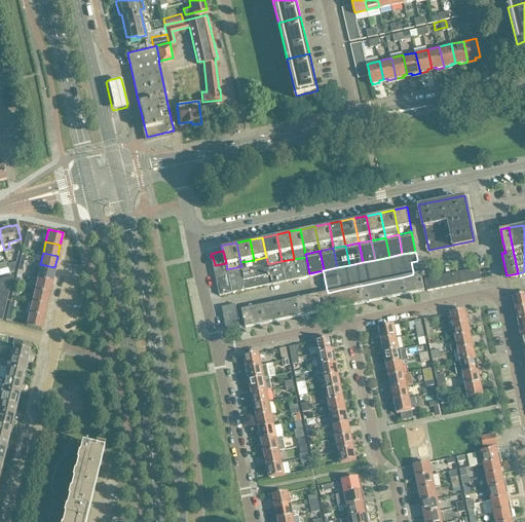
[(271,282),(268,264),(266,257),(254,260),(258,284),(271,282)]
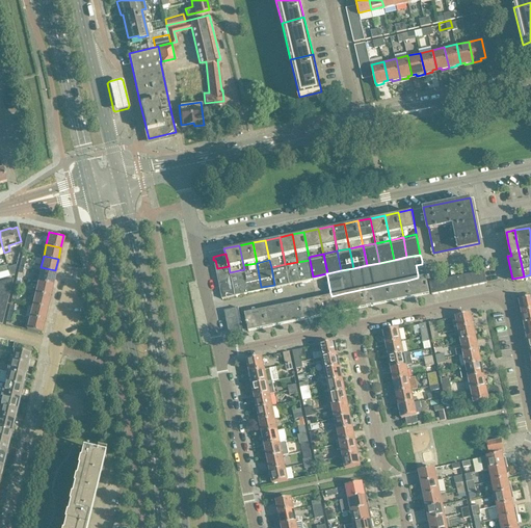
[(313,276),(310,260),(297,262),(301,279),(313,276)]
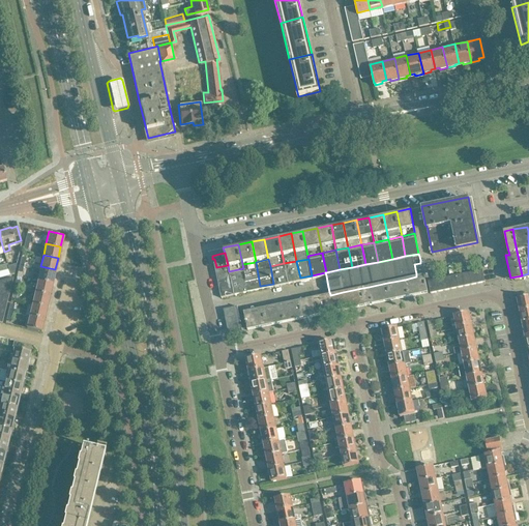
[(6,263),(6,261),(0,262),(0,274),(8,272),(6,263)]
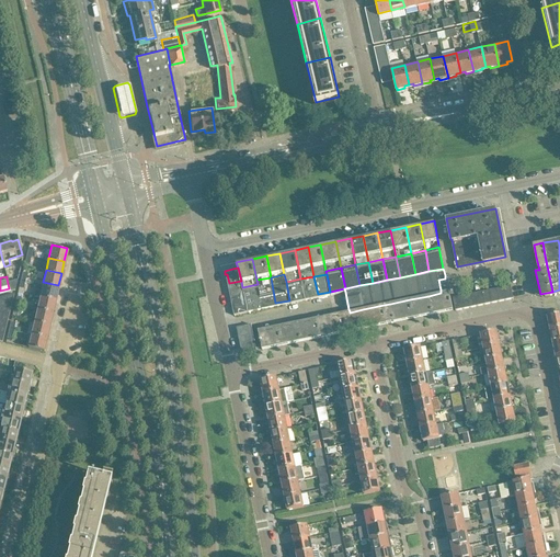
[(14,287),(16,276),(7,279),(9,288),(14,287)]
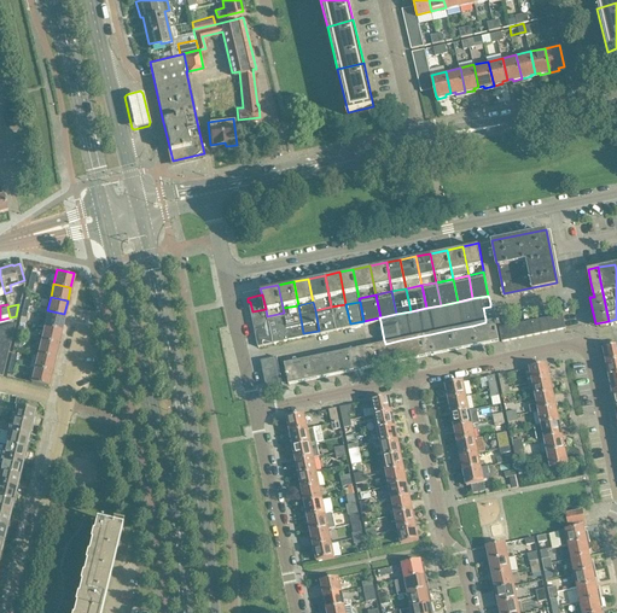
[(350,323),(345,304),(331,307),(336,327),(350,323)]
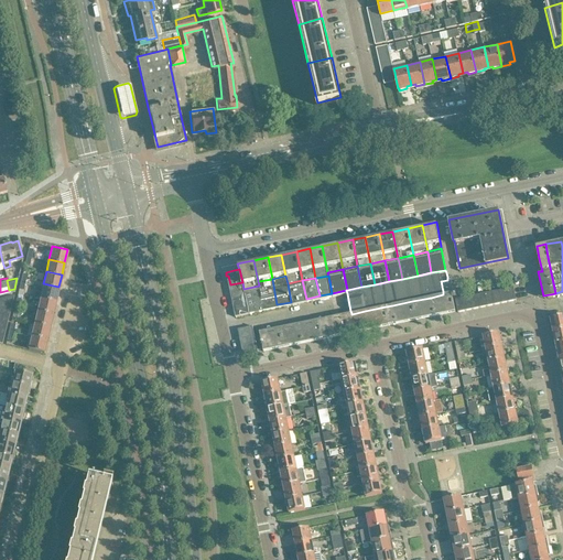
[(277,304),(272,279),(258,281),(259,286),(263,308),(277,304)]
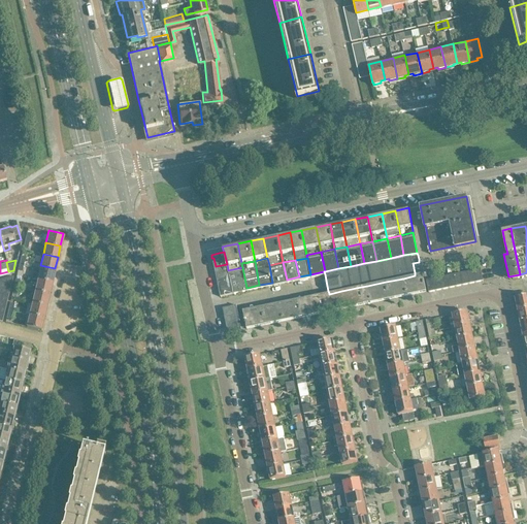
[(287,280),(283,262),(269,265),(272,283),(287,280)]
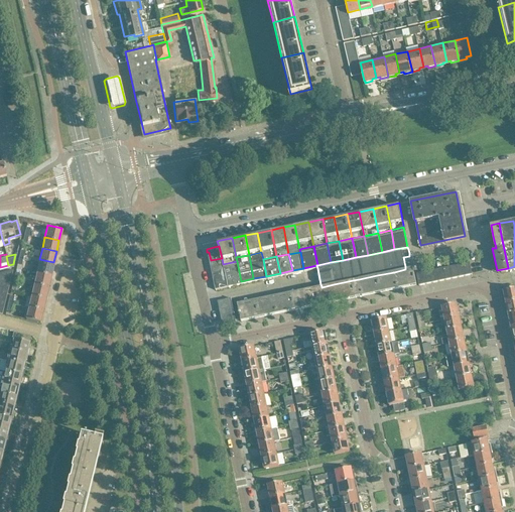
[(223,264),(222,258),(209,260),(212,272),(224,270),(223,264)]
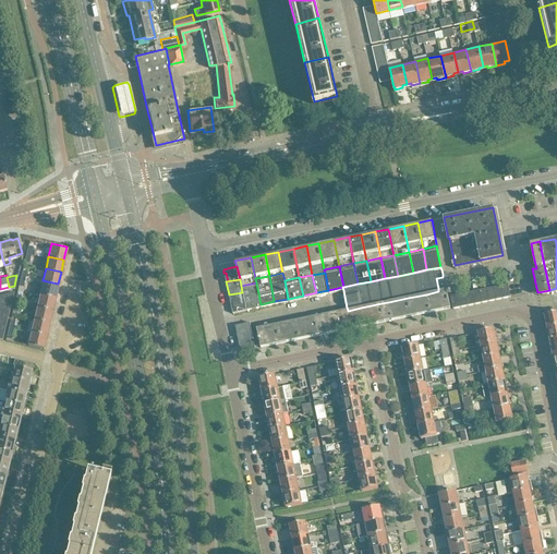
[(55,297),(58,284),(43,280),(39,293),(55,297)]
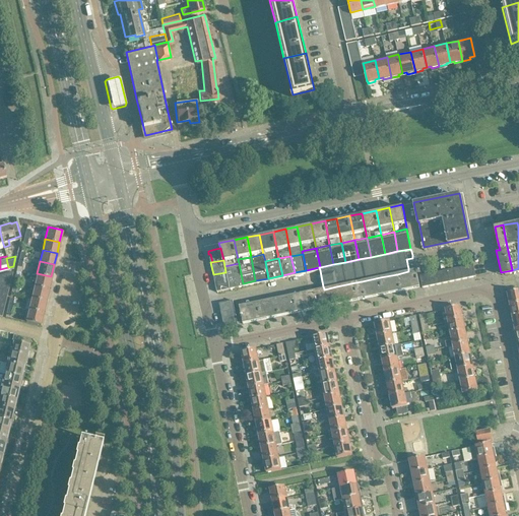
[(475,274),(473,262),(466,263),(468,275),(475,274)]
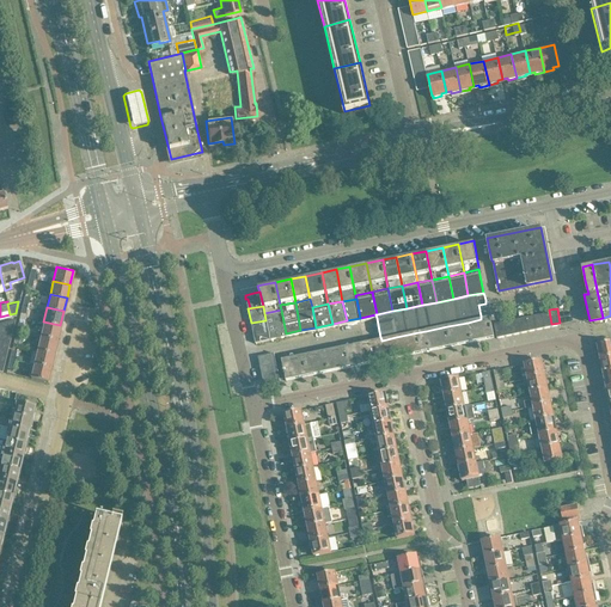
[(286,333),(281,310),(264,313),(266,320),(269,337),(286,333)]
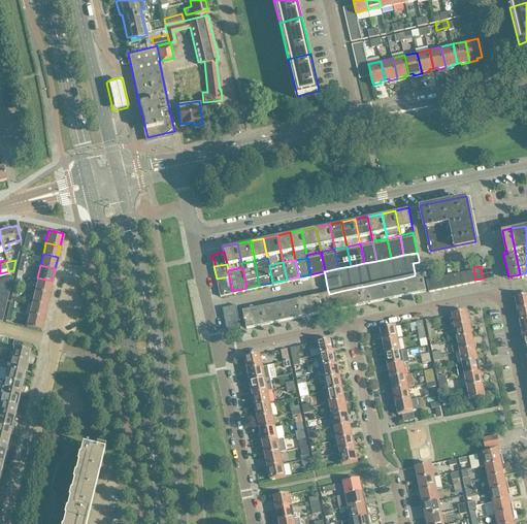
[(475,280),(473,267),(466,269),(469,282),(475,280)]
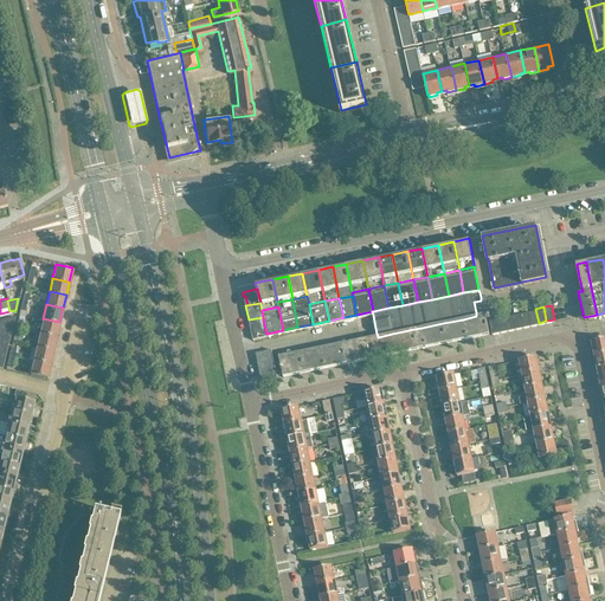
[(539,323),(535,309),(528,310),(531,324),(539,323)]
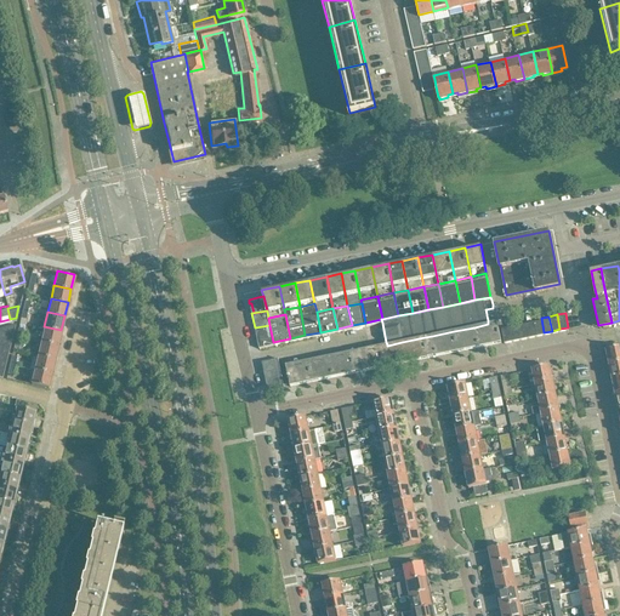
[(544,332),(541,318),(533,320),(536,334),(544,332)]
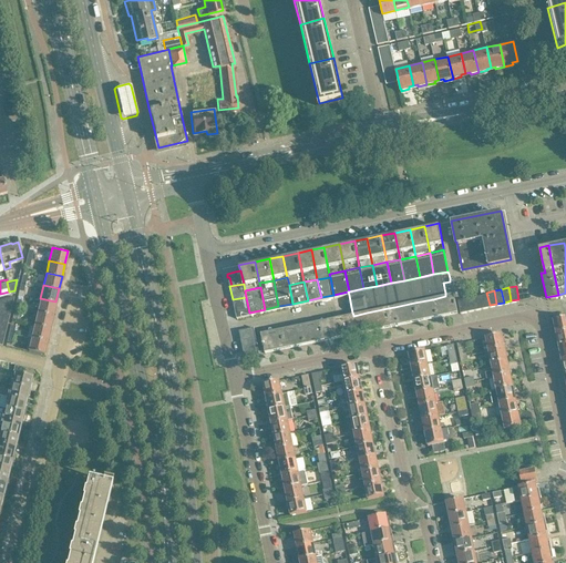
[(490,305),(486,293),(480,294),(482,307),(490,305)]
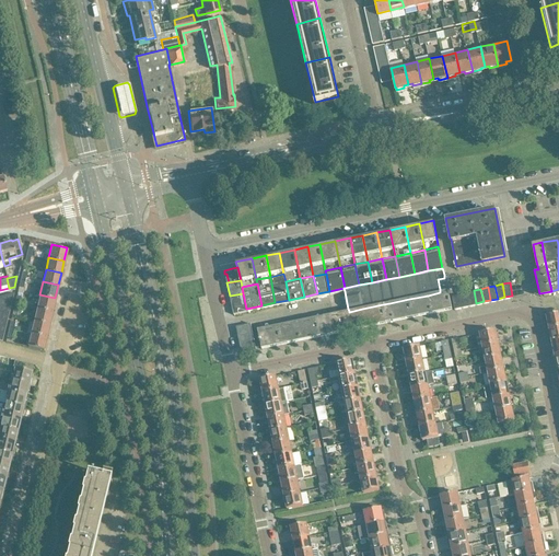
[(13,290),(0,293),(0,301),(10,303),(13,290)]
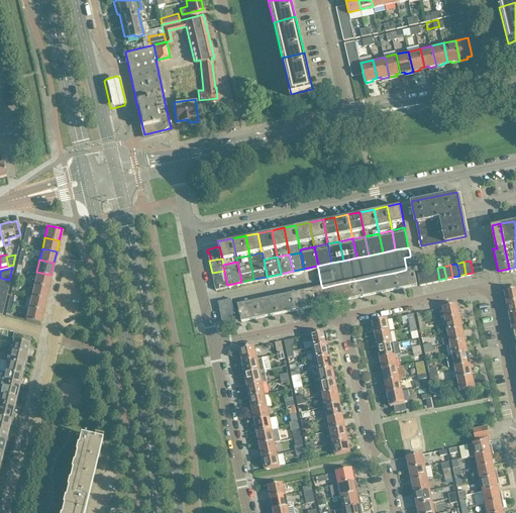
[(439,280),(437,268),(430,269),(432,281),(439,280)]
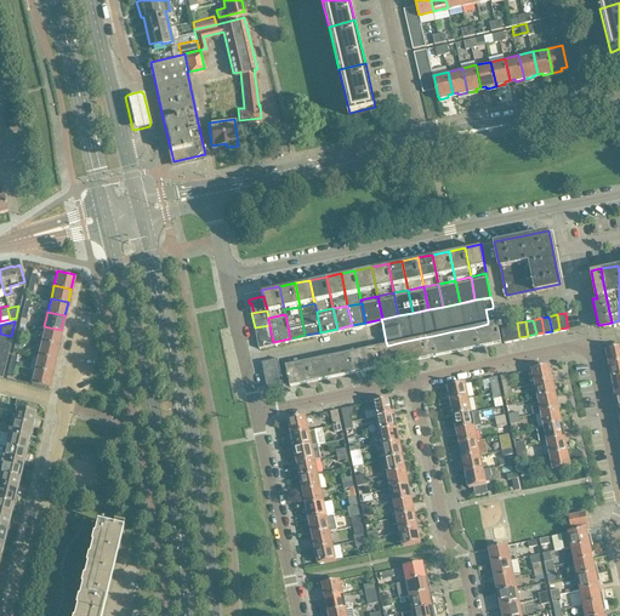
[(488,324),(475,328),(478,344),(500,340),(496,323),(488,324)]
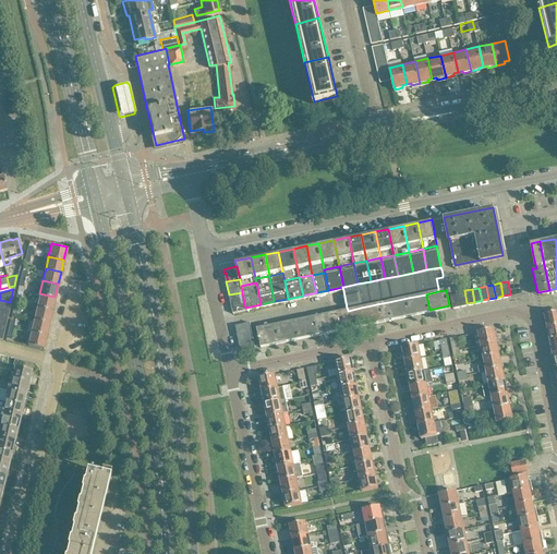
[(467,303),(464,290),(457,292),(459,305),(467,303)]
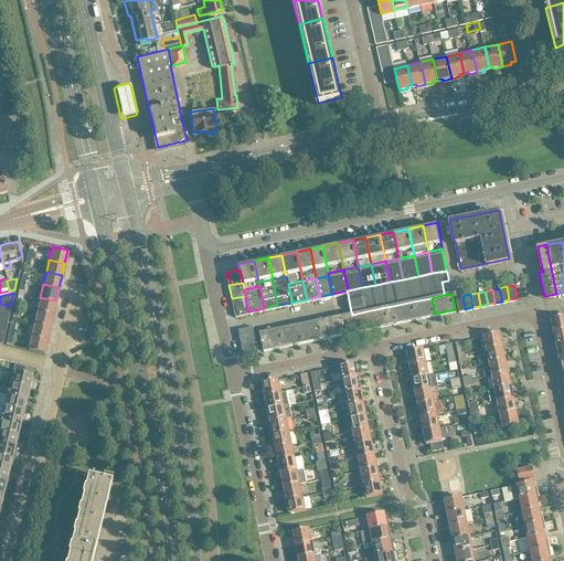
[(245,296),(232,298),(232,302),(234,302),(236,310),(234,311),(235,315),(248,311),(245,296)]
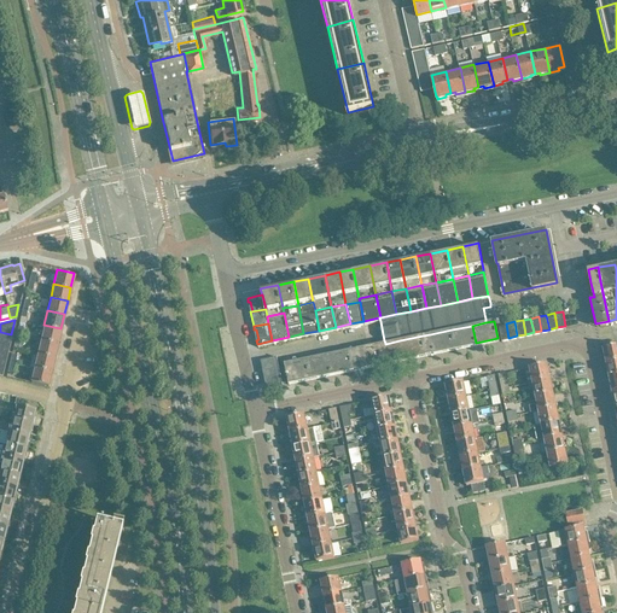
[(508,338),(506,323),(499,325),(501,339),(508,338)]
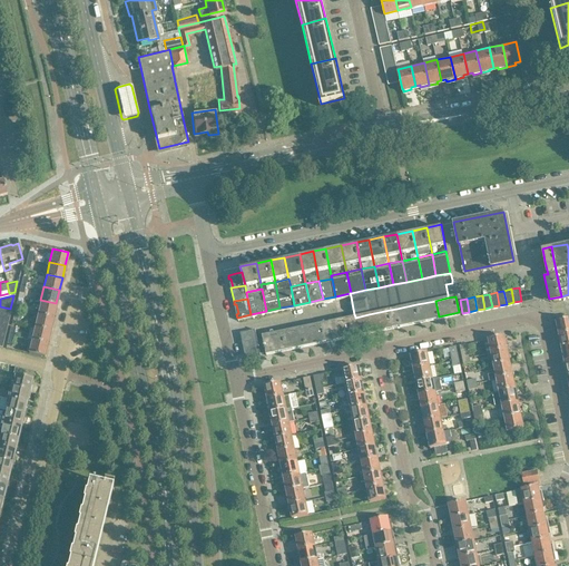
[(54,315),(56,303),(40,300),(38,312),(54,315)]
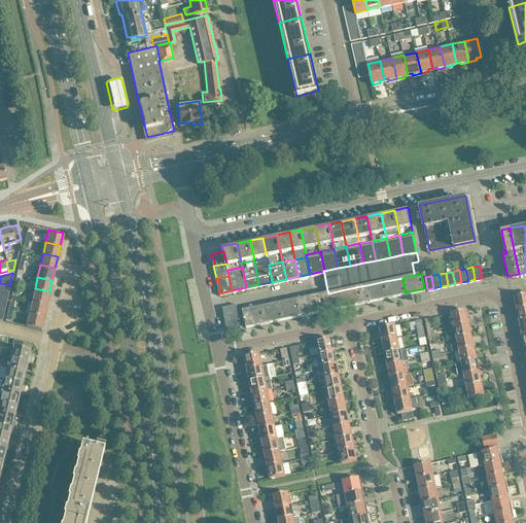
[(406,292),(402,278),(385,281),(388,295),(406,292)]
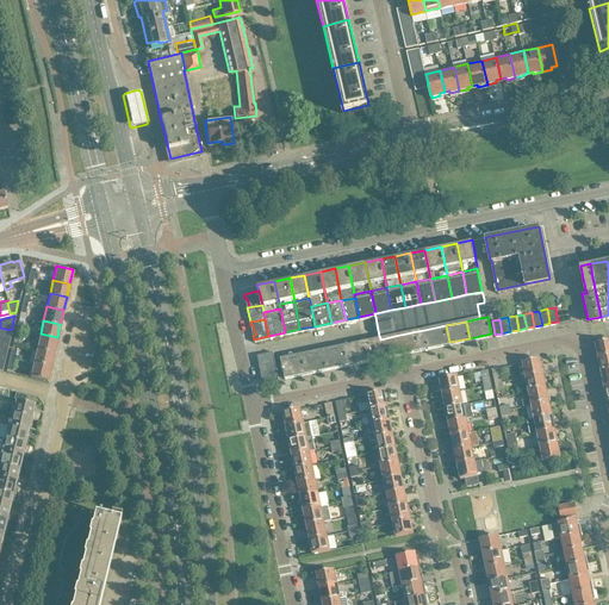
[(449,342),(446,325),(424,330),(427,347),(449,342)]
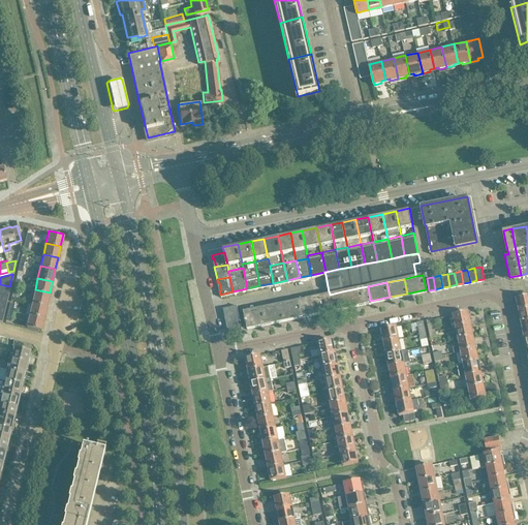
[(9,286),(0,284),(0,290),(8,294),(9,286)]
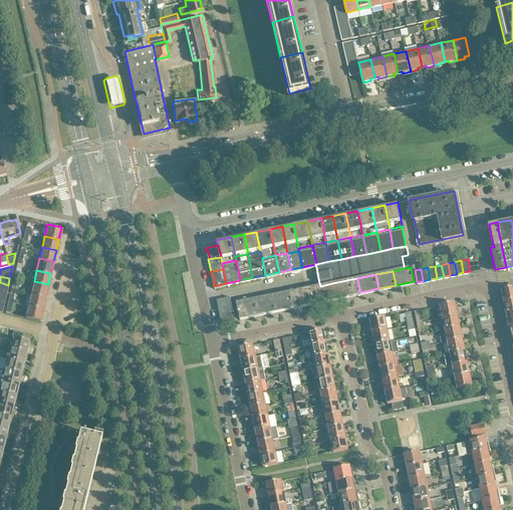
[(359,292),(357,278),(351,279),(354,293),(359,292)]
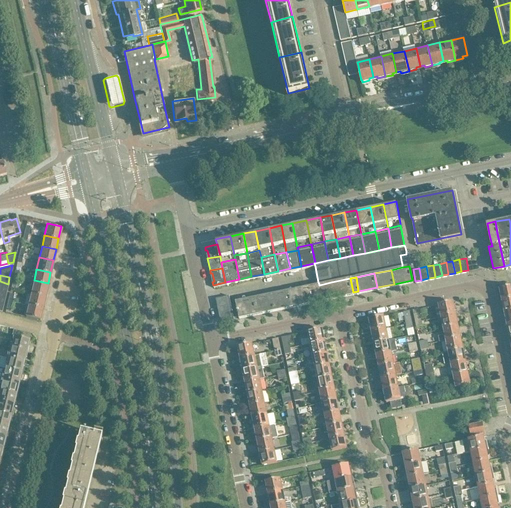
[(353,292),(350,278),(331,282),(334,296),(353,292)]
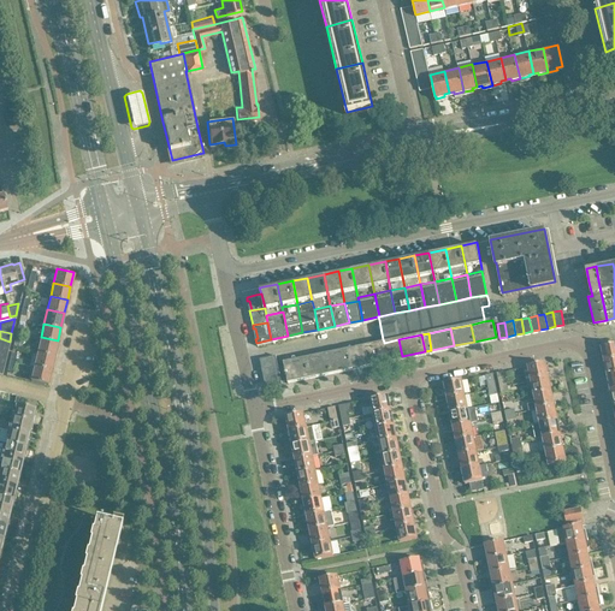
[(54,355),(58,340),(41,337),(37,351),(54,355)]
